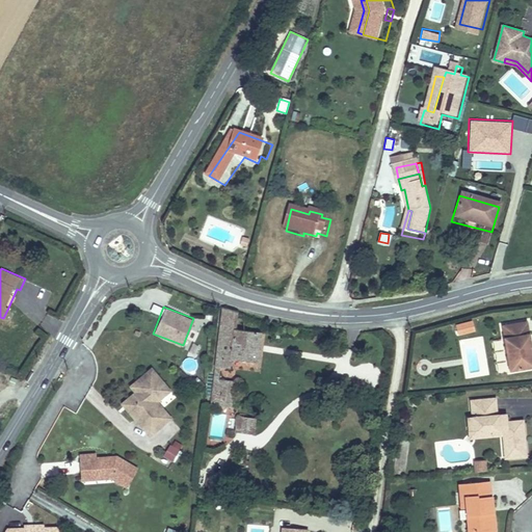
[(228,307),(228,314),(242,317),(243,313),(228,307)]
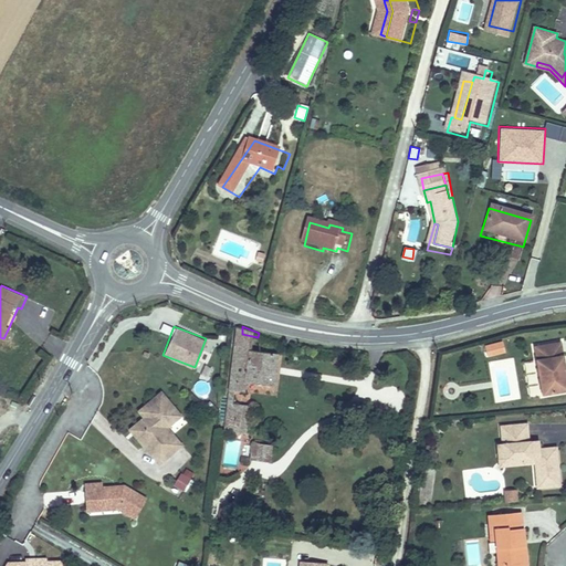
[(8,329),(3,338),(10,342),(13,333),(8,329)]
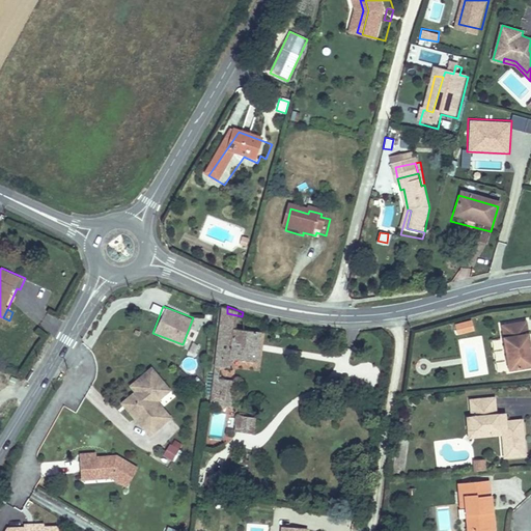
[(227,313),(226,322),(241,324),(242,316),(227,313)]
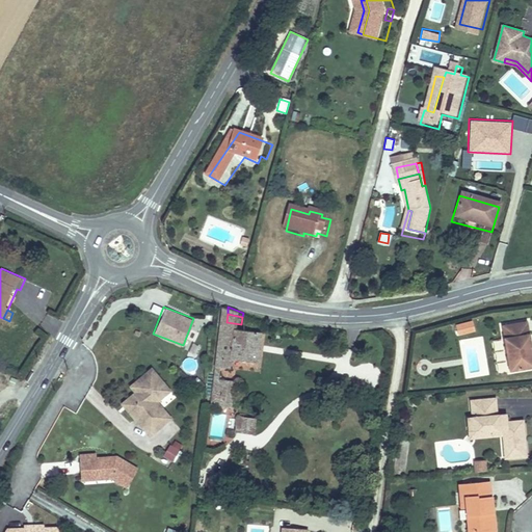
[(531,317),(508,322),(510,336),(516,368),(531,365),(531,317)]
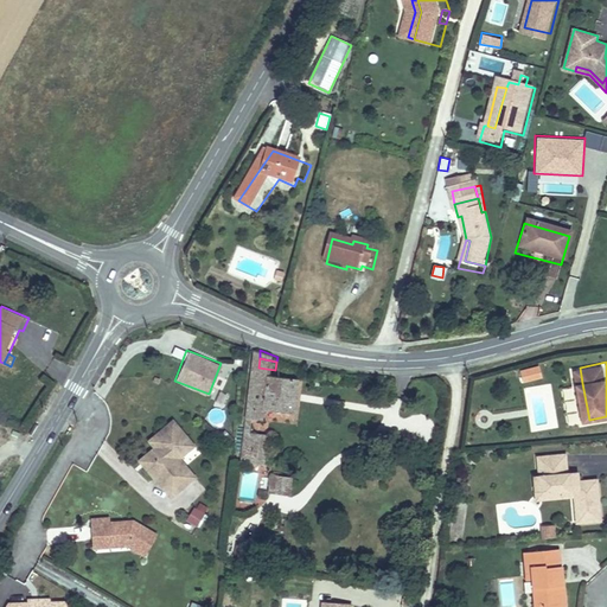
[(548,374),(545,363),(528,368),(530,378),(548,374)]
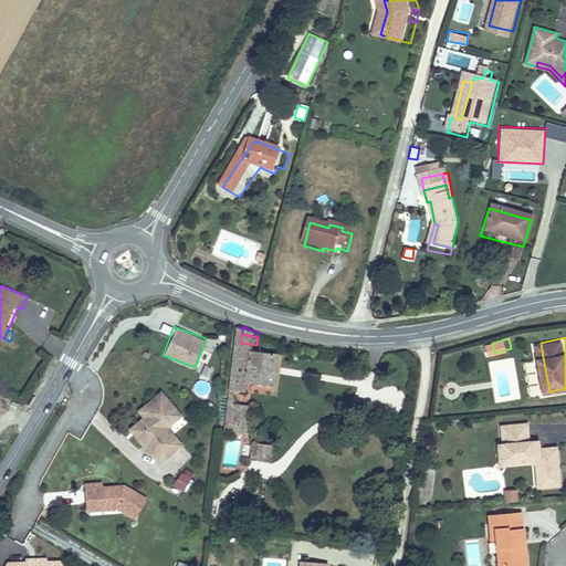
[(237,380),(236,387),(241,388),(242,380),(251,381),(280,385),(284,354),(257,348),(257,345),(241,343),(237,380)]
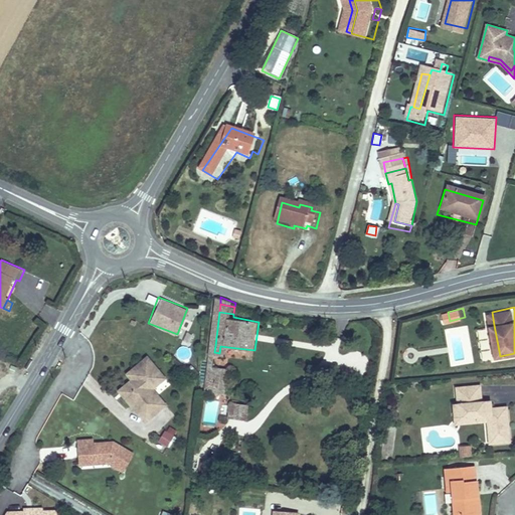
[(220,346),(219,353),(228,354),(228,347),(220,346)]
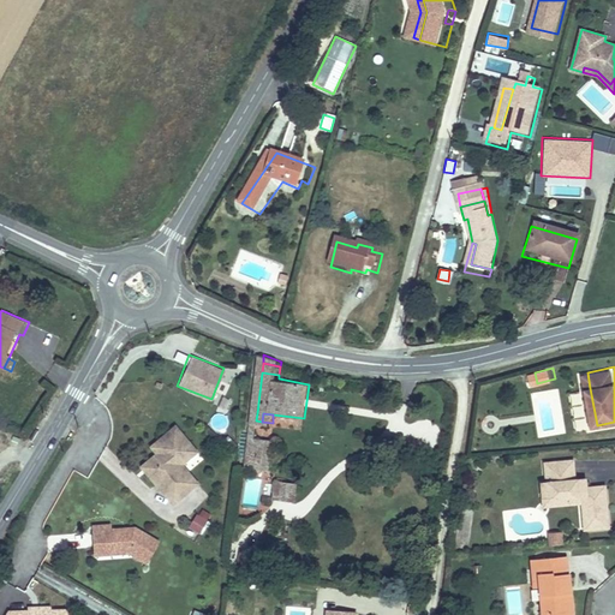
[(189,467),(181,460),(197,447),(174,422),(157,437),(167,448),(167,452),(147,470),(163,489),(189,467)]
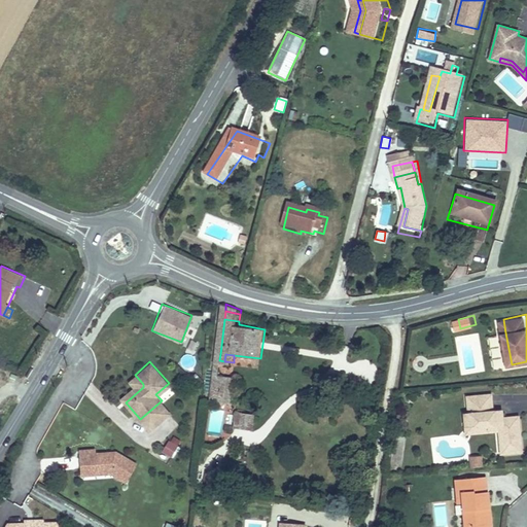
[(223,373),(218,372),(217,381),(236,384),(238,375),(223,373)]
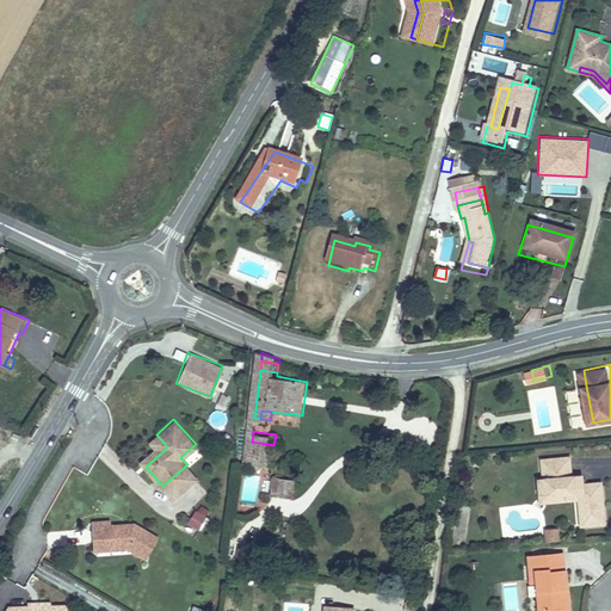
[(166,445),(156,434),(149,439),(155,446),(140,460),(146,467),(166,449),(166,445)]
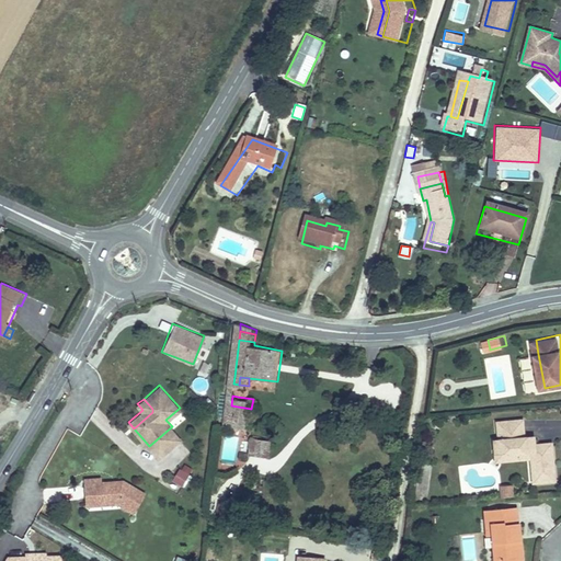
[(251,409),(231,405),(228,425),(237,426),(239,416),(250,419),(251,409)]
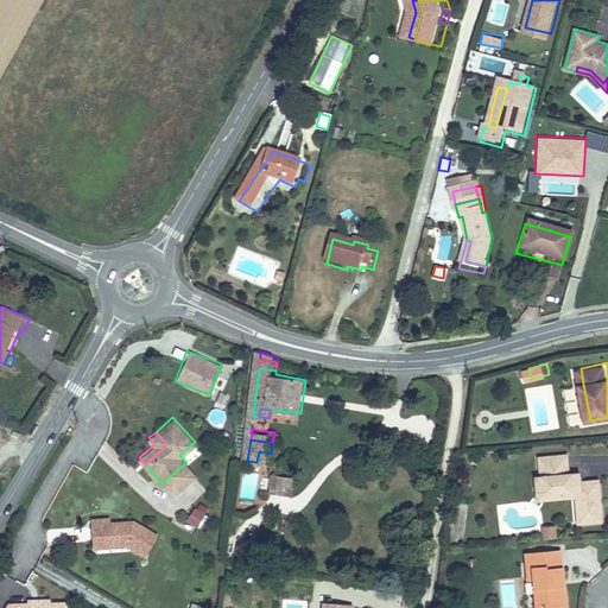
[(580,489),(580,492),(582,519),(607,517),(603,479),(593,480),(589,476),(584,476),(583,468),(572,469),(571,450),(543,453),(544,472),(539,473),(540,486),(556,485),(556,488),(568,487),(568,491),(580,489)]
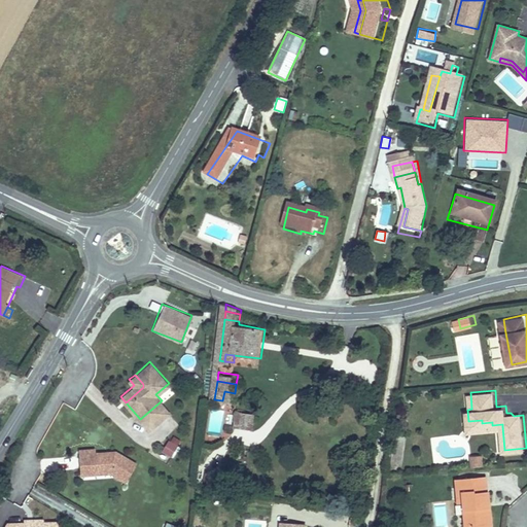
[(224,391),(222,400),(233,402),(235,393),(224,391)]
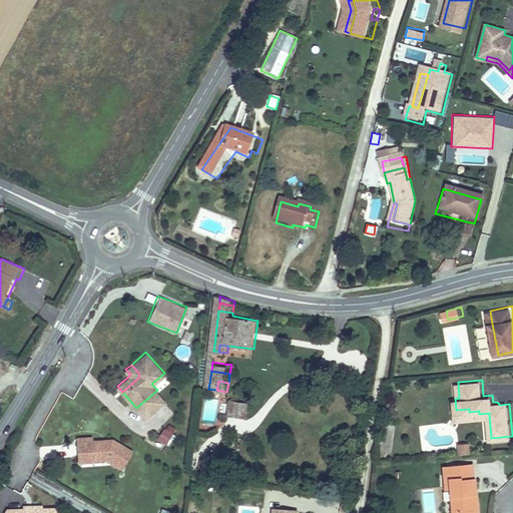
[(145,416),(165,399),(157,390),(136,408),(144,416),(145,416)]
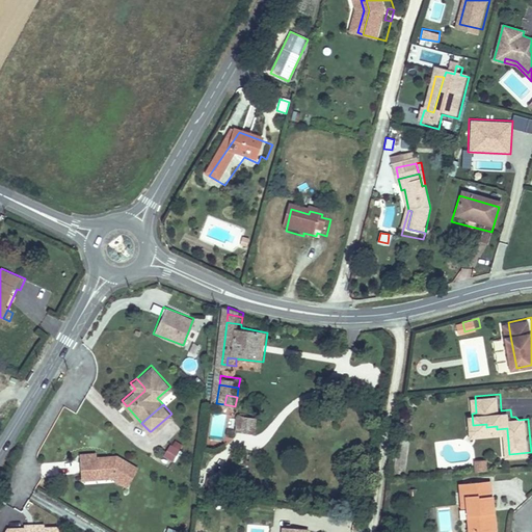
[(245,418),(242,434),(260,437),(263,421),(245,418)]
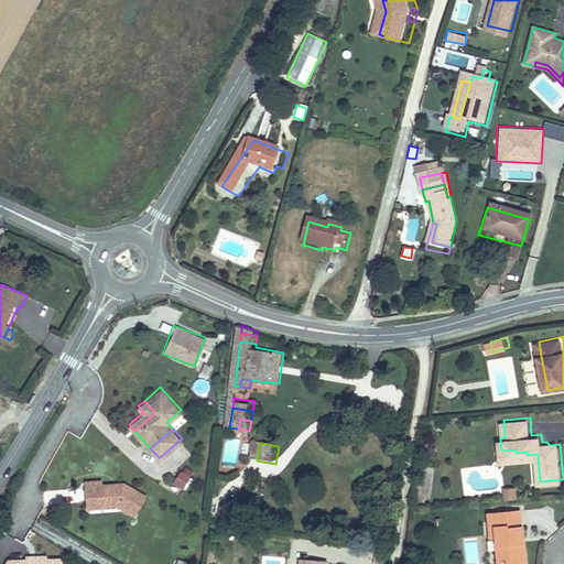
[(516,449),(501,451),(502,461),(538,456),(538,454),(527,455),(527,452),(516,453),(516,449)]
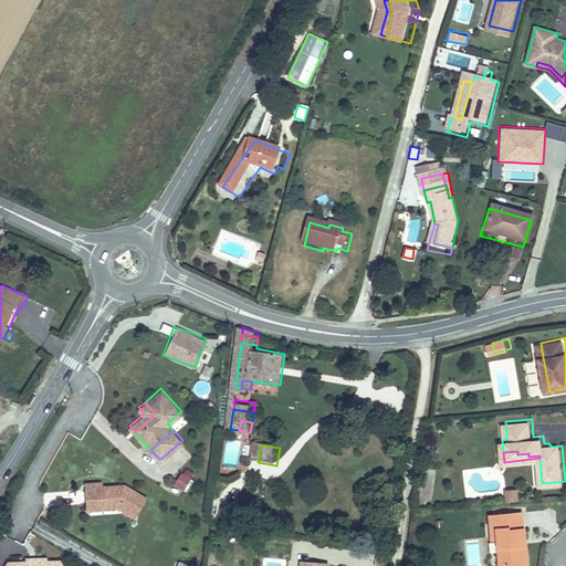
[(174,485),(187,490),(192,470),(180,465),(174,485)]
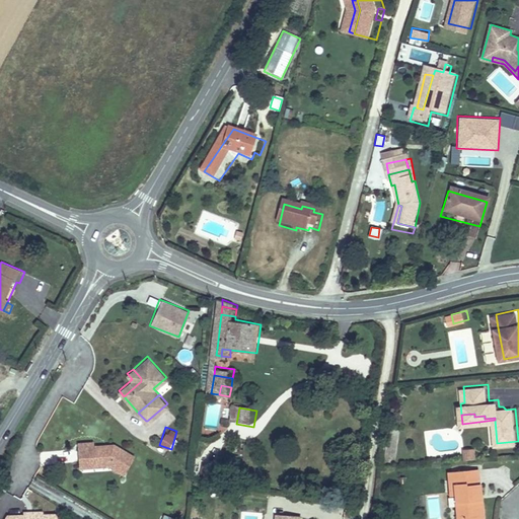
[(125,471),(135,453),(116,442),(94,444),(94,440),(79,441),(81,458),(95,457),(95,464),(110,463),(125,471)]
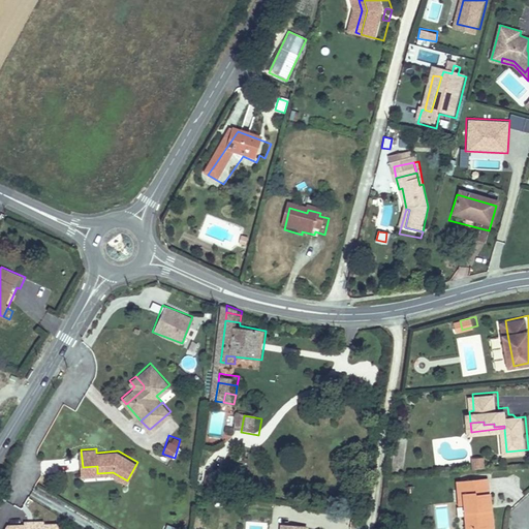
[(471,468),(484,468),(484,456),(471,457),(471,468)]
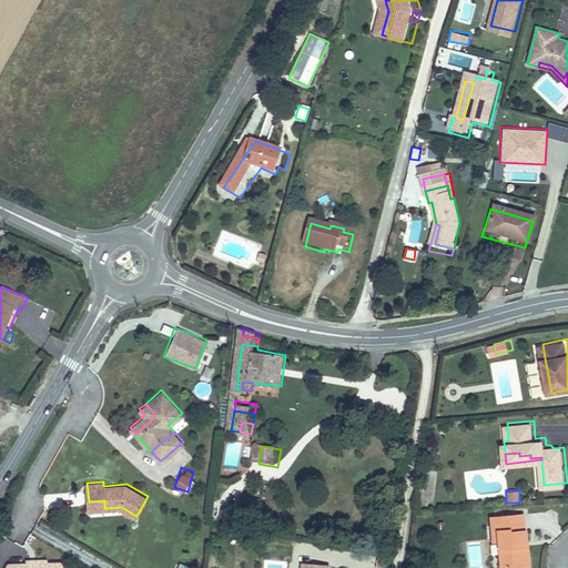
[(104,508),(104,500),(89,501),(90,510),(104,508)]
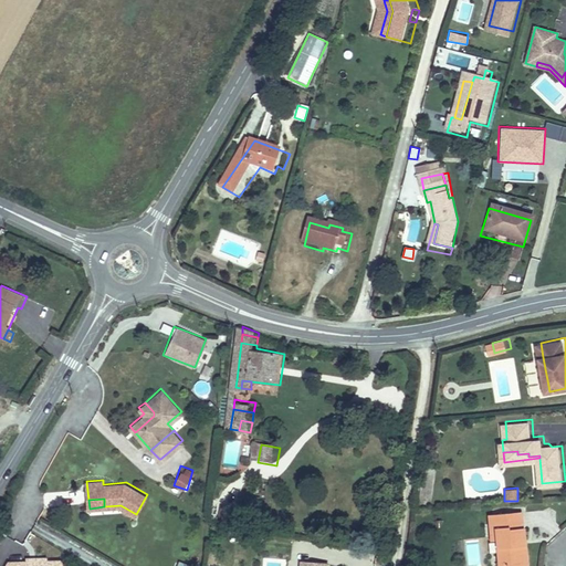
[(493,565),(525,565),(524,510),(491,511),(493,565)]
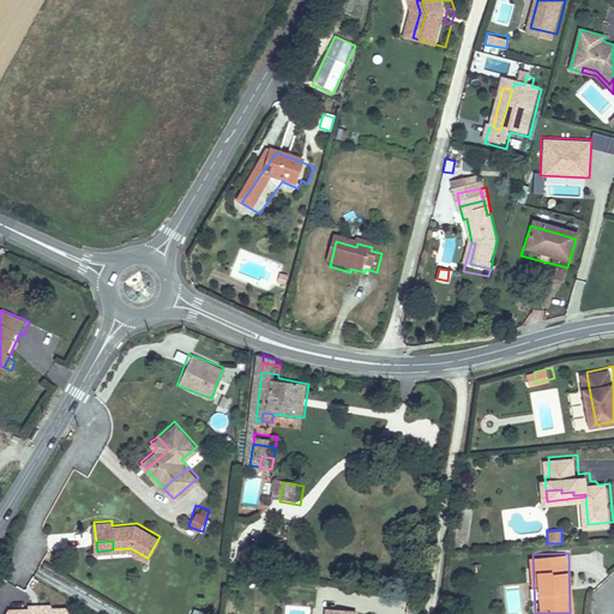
[(367,613),(368,605),(338,601),(336,613),(367,613)]
